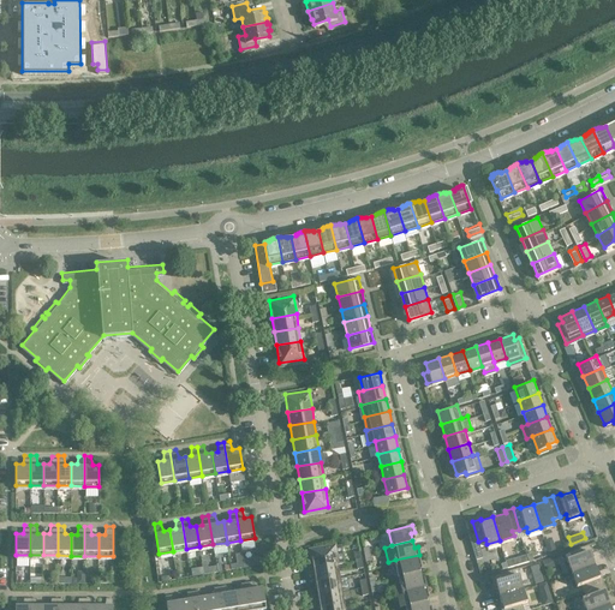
[(341,542),(334,543),(310,546),(314,564),(338,561),(345,560),(341,542)]
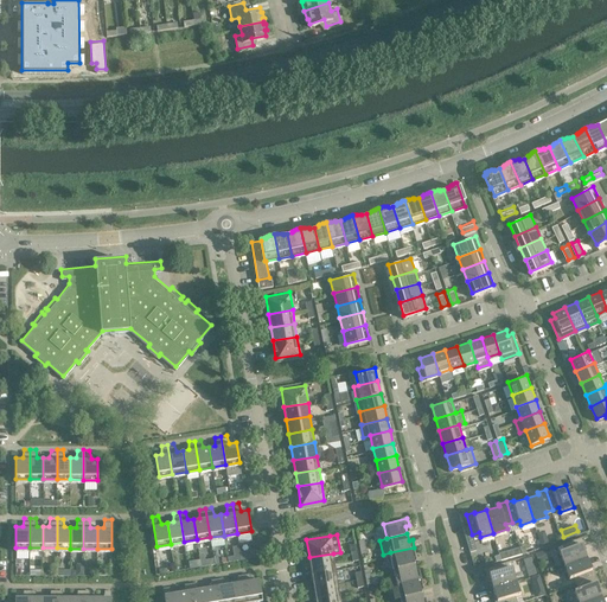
[(585,542),(581,535),(561,542),(563,548),(558,550),(564,563),(587,555),(582,543),(585,542)]
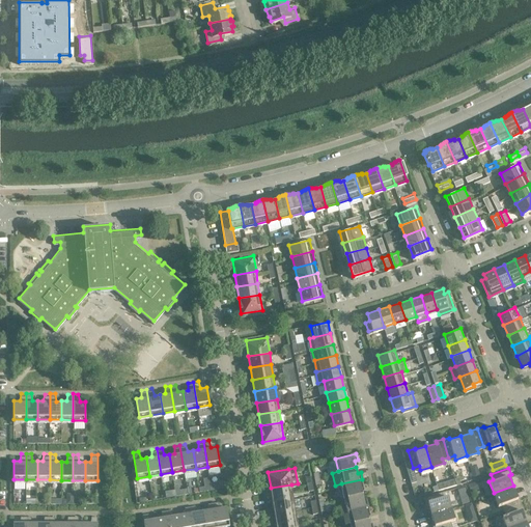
[(454,476),(437,481),(438,488),(455,482),(454,476)]
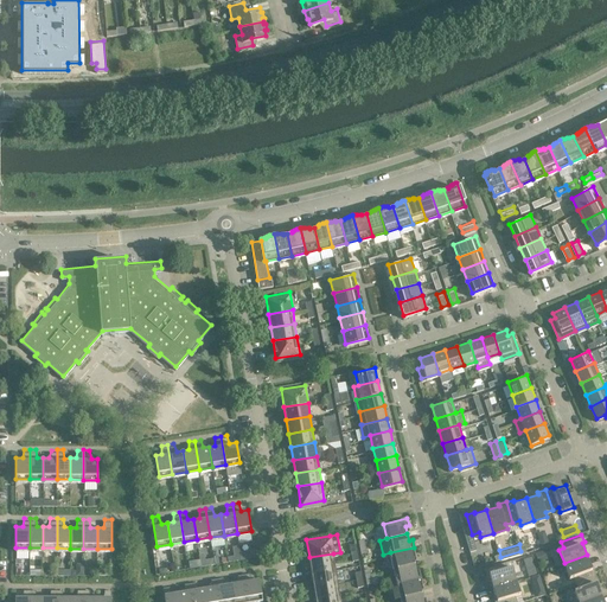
[(416,555),(414,548),(390,552),(394,568),(414,562),(413,556),(416,555)]
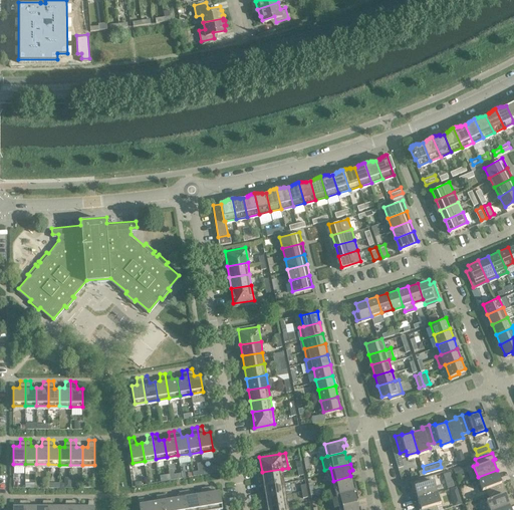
[(460,465),(454,467),(456,473),(462,471),(460,465)]
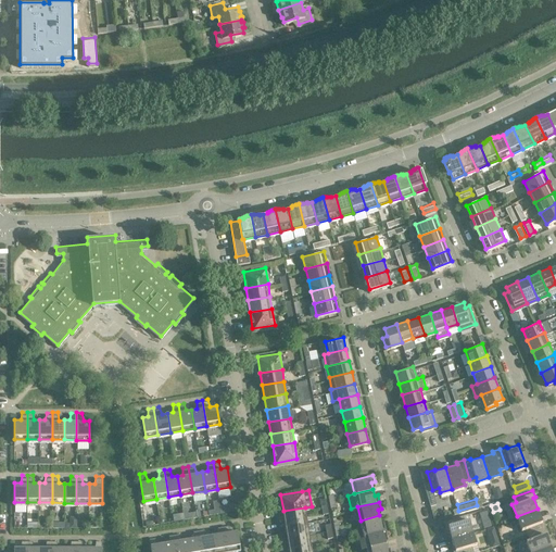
[(307,519),(305,507),(283,511),(285,524),(307,519)]
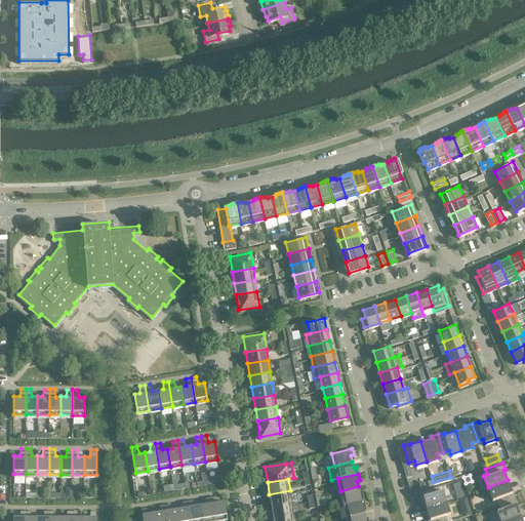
[(512,490),(508,480),(488,487),(492,498),(496,496),(498,503),(516,495),(513,489),(512,490)]
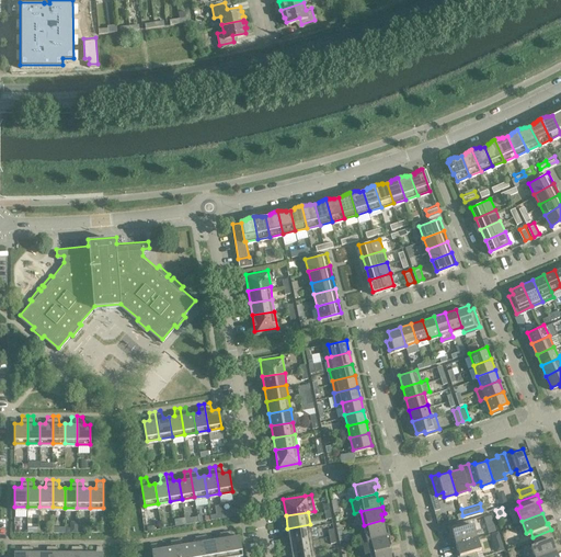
[(469,524),(467,518),(448,523),(450,531),(451,530),(456,542),(477,535),(473,523),(469,524)]
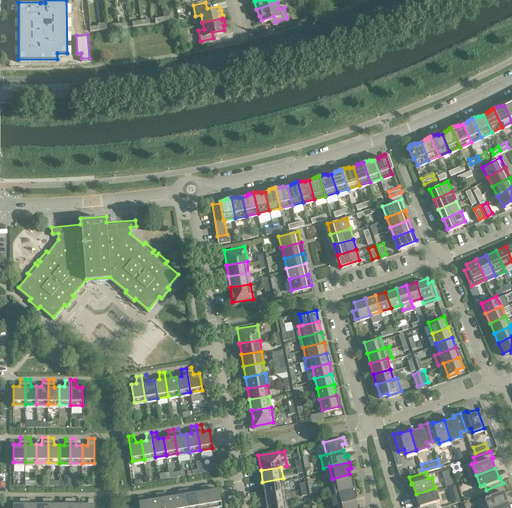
[(351,480),(349,474),(332,479),(335,491),(355,486),(354,480),(351,480)]
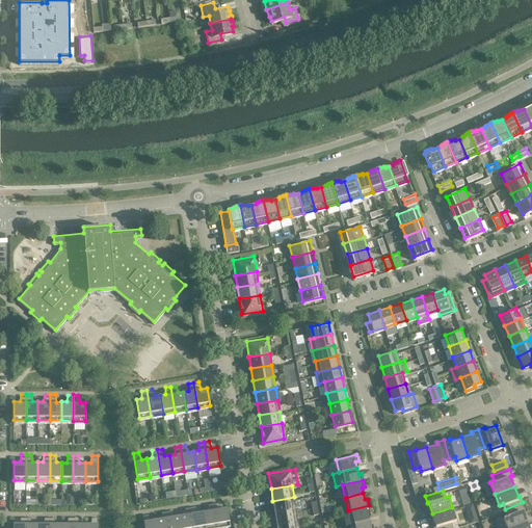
[(296,508),(294,497),(272,501),(274,512),(296,508)]
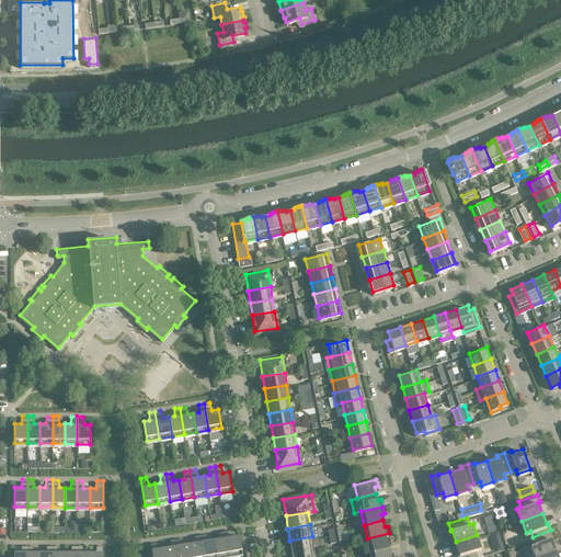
[(230,527),(225,529),(230,556),(242,554),(239,534),(233,535),(230,527)]
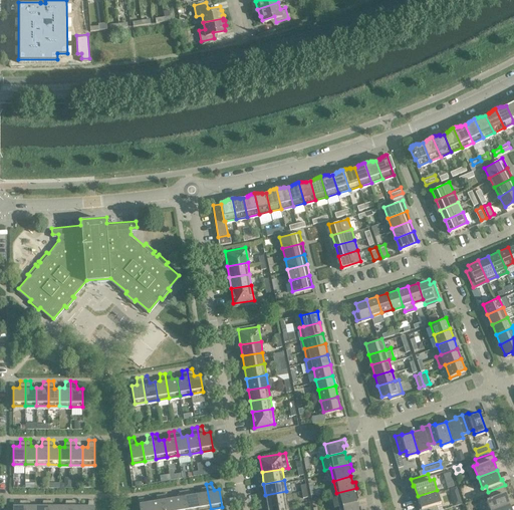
[(203,509),(211,509),(206,484),(201,485),(201,492),(196,493),(199,509),(203,509)]
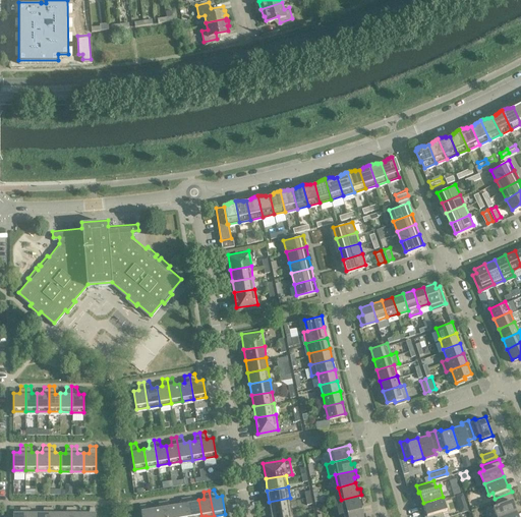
[(514,499),(512,492),(495,499),(497,504),(493,506),(497,516),(516,509),(512,499),(514,499)]
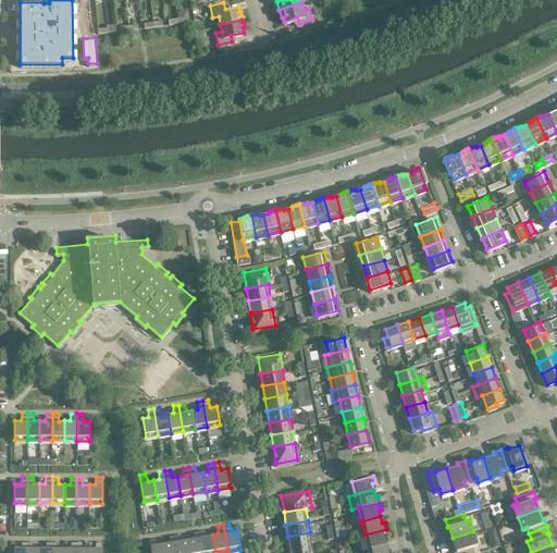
[(205,528),(199,529),(202,552),(215,552),(212,535),(207,536),(205,528)]
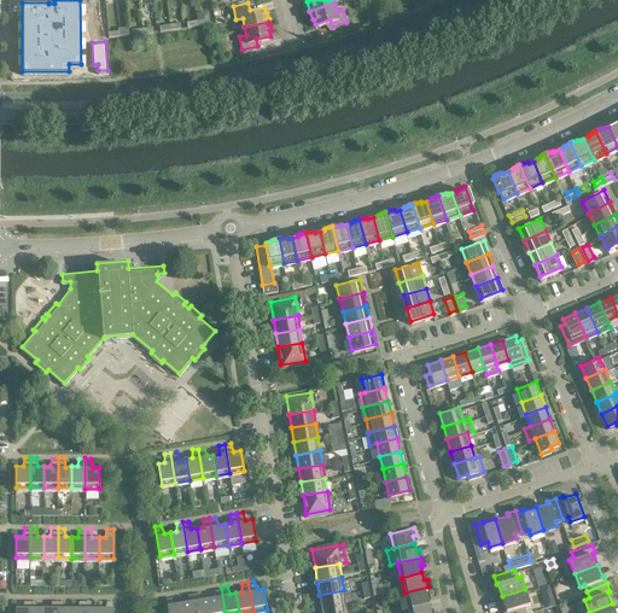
[(225,612),(221,587),(215,588),(215,596),(209,597),(211,612),(225,612)]
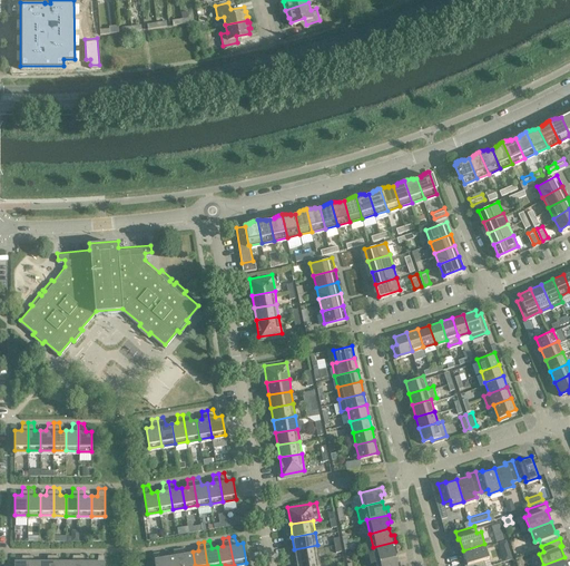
[(397,548),(395,542),(373,547),(376,560),(395,556),(394,549),(397,548)]
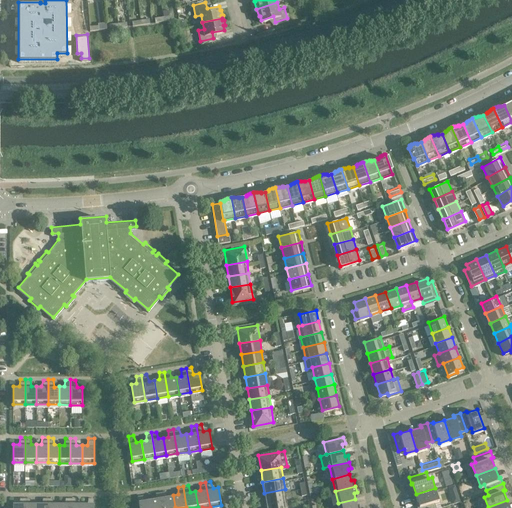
[(439,499),(435,488),(416,494),(419,504),(417,505),(417,507),(428,507),(436,506),(434,500),(439,499)]
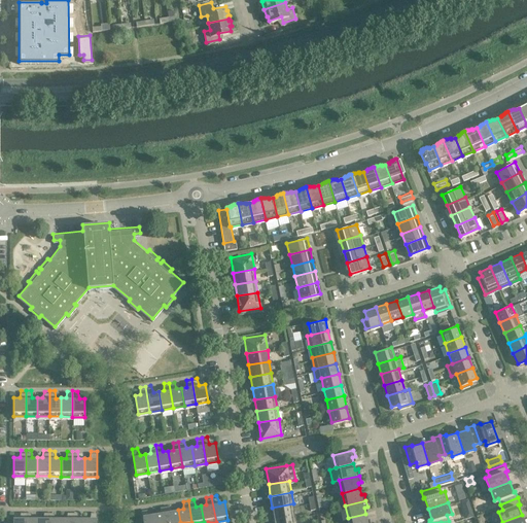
[(170,503),(165,504),(168,522),(180,522),(178,510),(173,511),(170,503)]
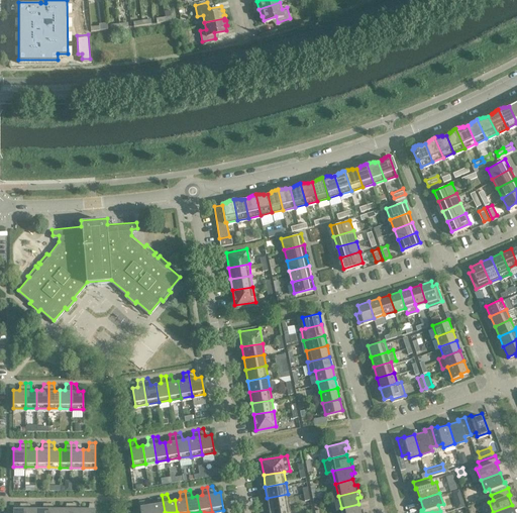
[(289,506),(288,494),(267,498),(269,509),(289,506)]
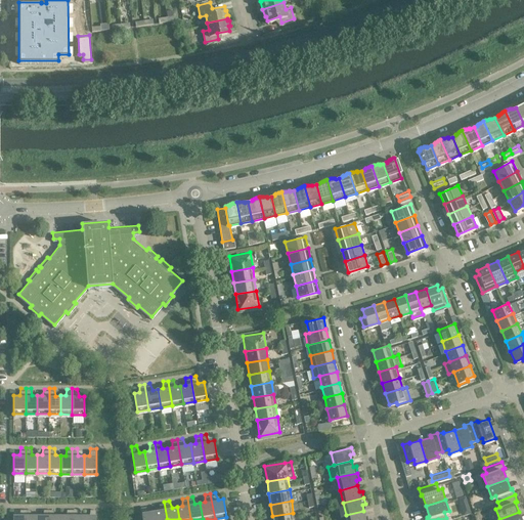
[(167,519),(164,502),(159,503),(160,510),(154,511),(155,519),(167,519)]
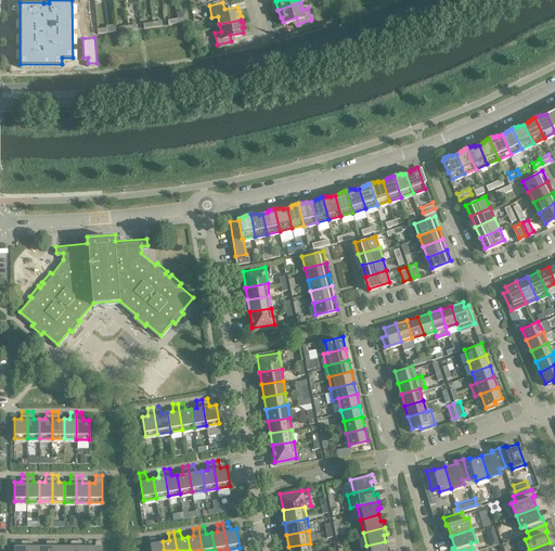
[(155,535),(149,536),(151,550),(164,550),(163,541),(157,541),(155,535)]
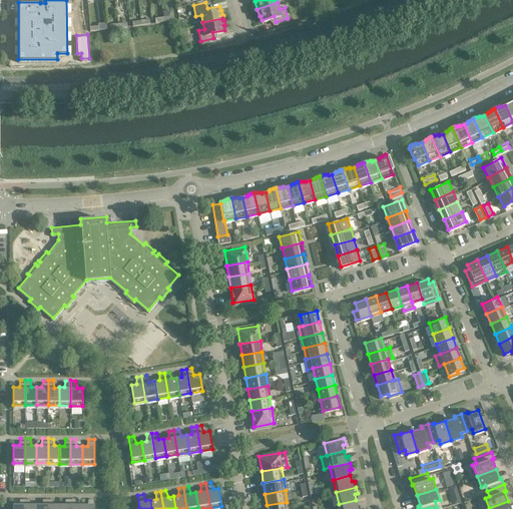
[(19,503),(13,503),(12,508),(24,508),(25,496),(20,496),(19,503)]
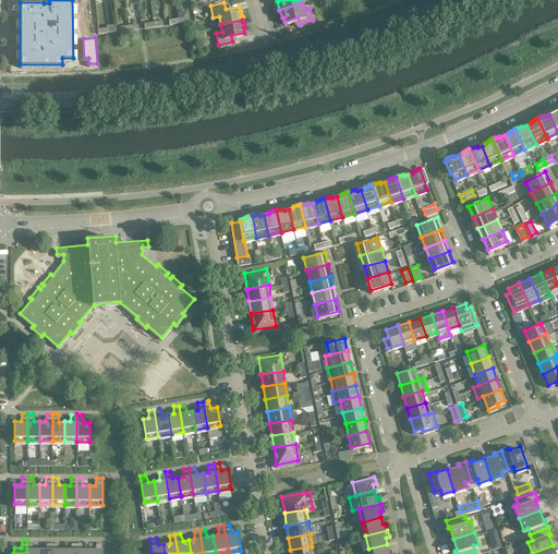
[(33,540),(27,540),(26,553),(39,553),(39,548),(34,548),(33,540)]
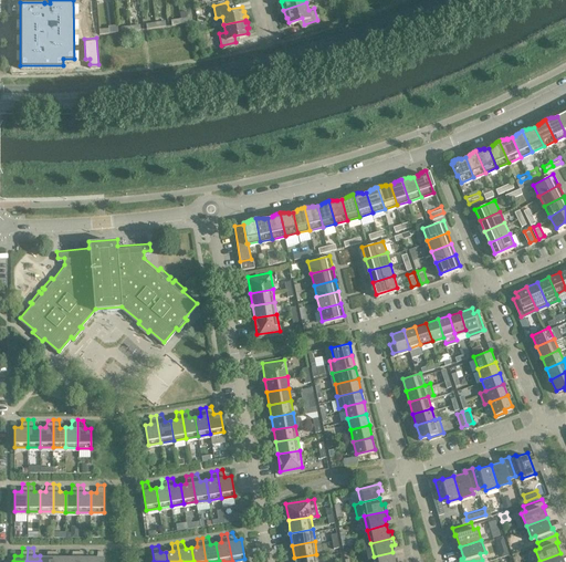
[(45,555),(40,555),(40,561),(52,561),(53,548),(46,548),(45,555)]
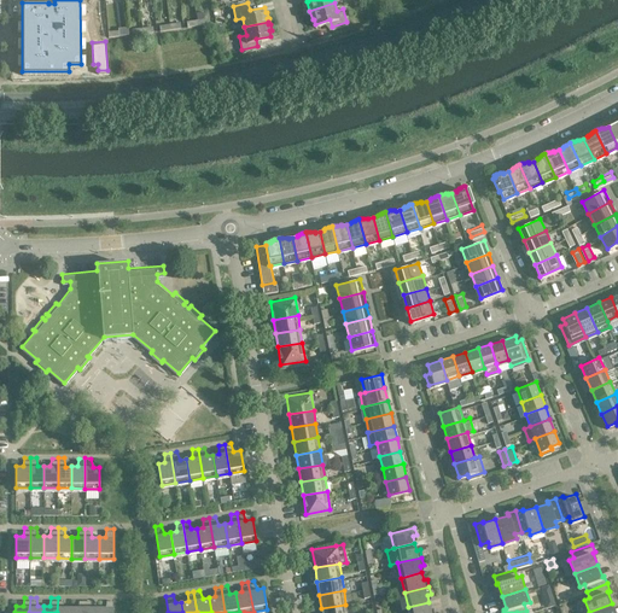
[(64,597),(58,597),(57,612),(70,612),(71,606),(65,606),(64,597)]
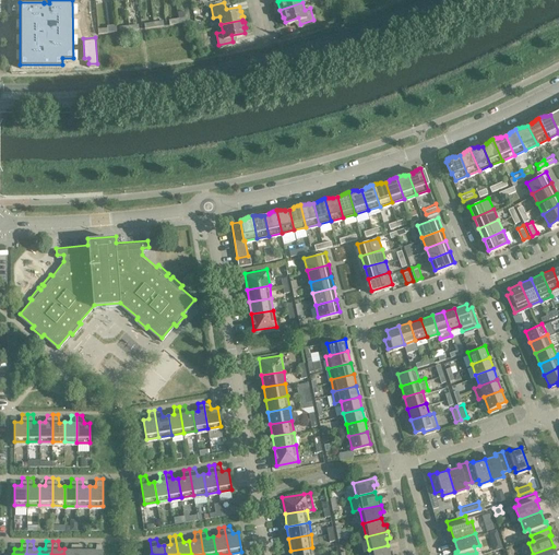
[(70,550),(64,548),(63,554),(76,554),(76,542),(71,541),(70,550)]
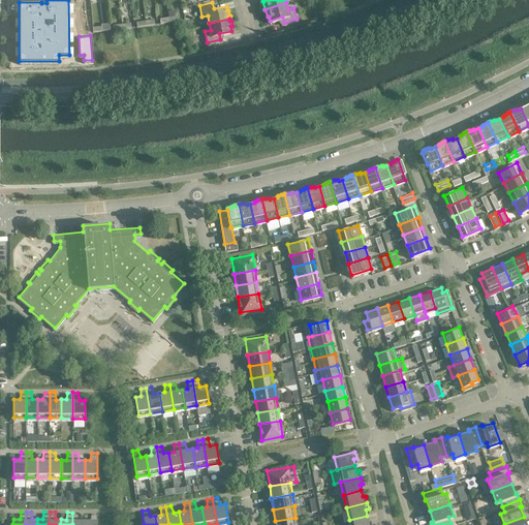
[(78,513),(72,513),(72,524),(84,524),(85,520),(79,520),(78,513)]
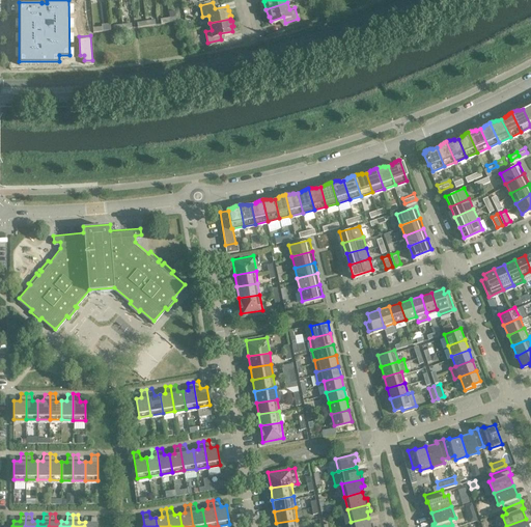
[(90,522),(85,522),(84,526),(96,526),(98,515),(91,515),(90,522)]
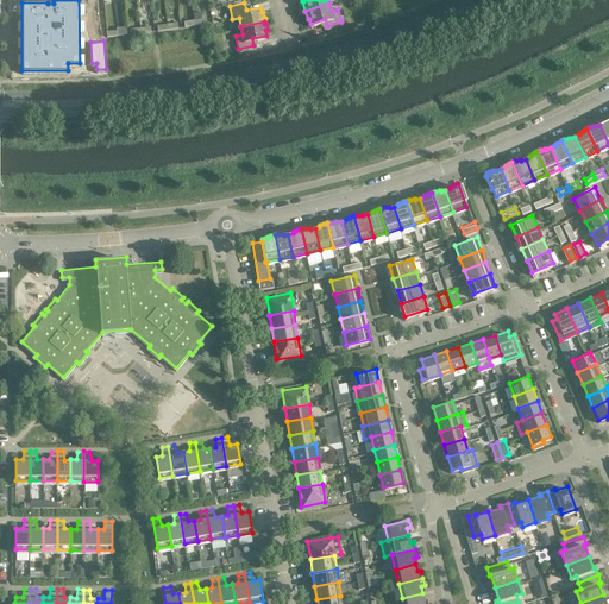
[(425,601),(422,593),(402,598),(402,603),(428,603),(427,599),(425,601)]
